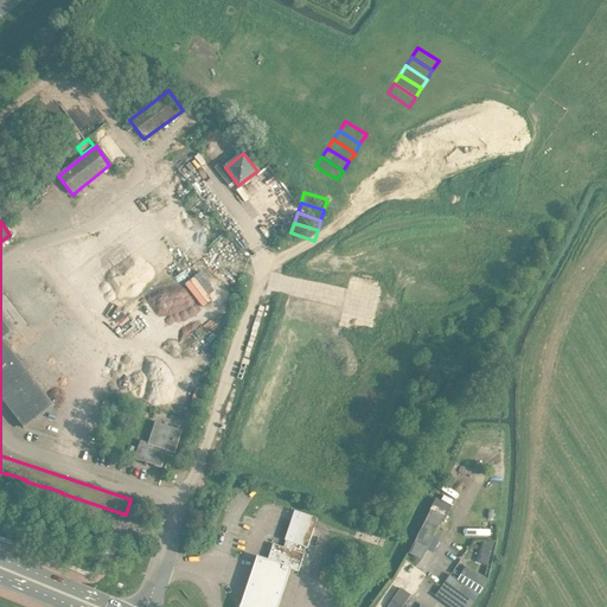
[(291,232),(287,243),(311,251),(314,241),(291,232)]
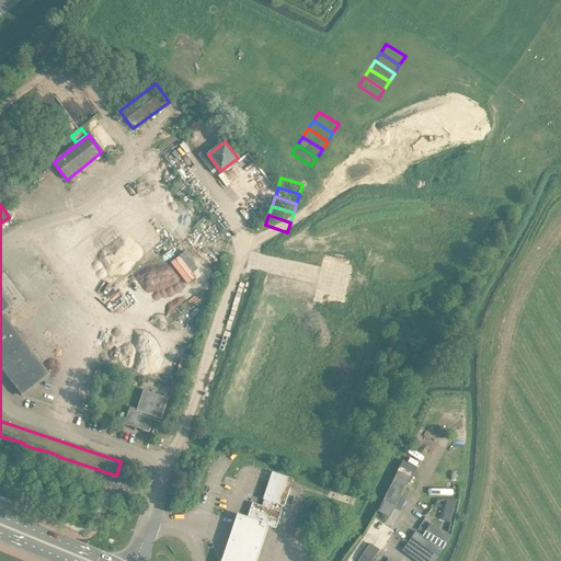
[(254,259),(251,268),(273,275),(276,266),(254,259)]
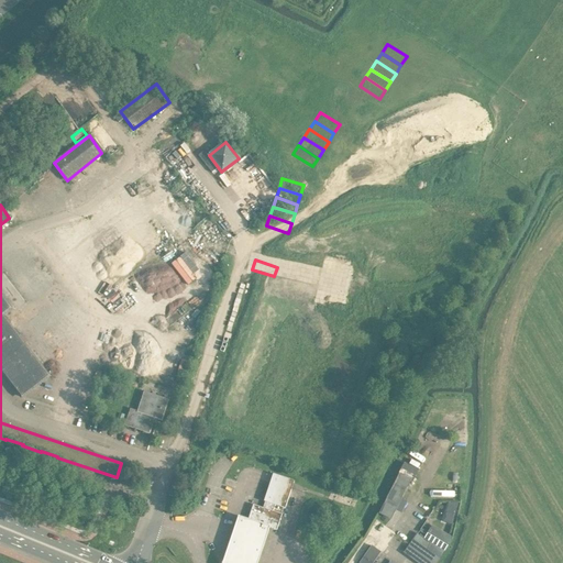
[(252,269),(249,279),(271,286),(274,276),(252,269)]
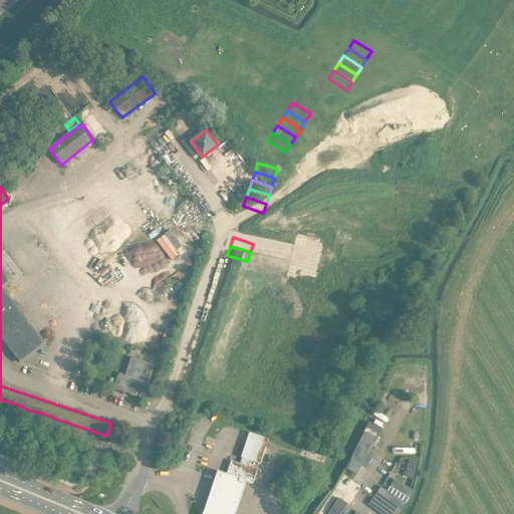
[(227,255),(225,263),(244,270),(247,261),(227,255)]
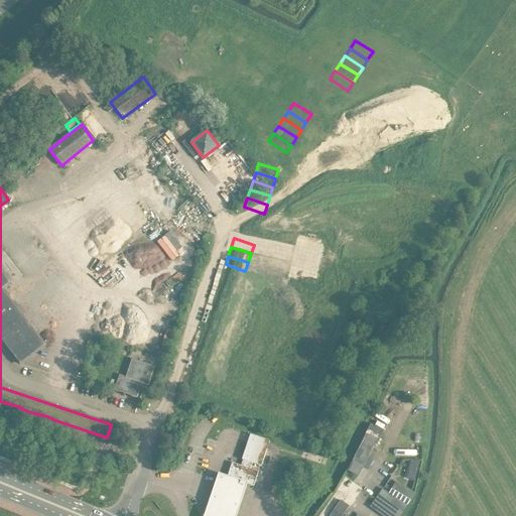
[(226,264),(223,273),(243,279),(245,271),(226,264)]
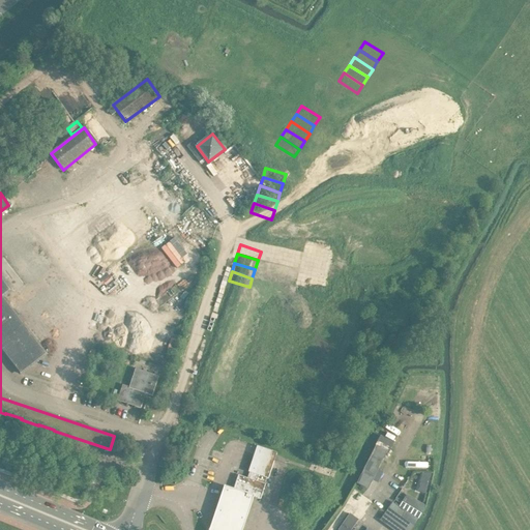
[(12,311),(1,296),(9,290),(0,277),(0,347),(20,374),(46,354),(17,317),(19,315),(15,308),(12,311)]
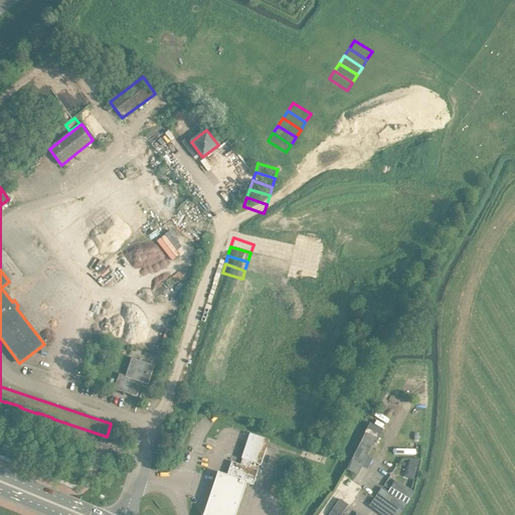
[(222,273),(219,281),(239,288),(242,279),(222,273)]
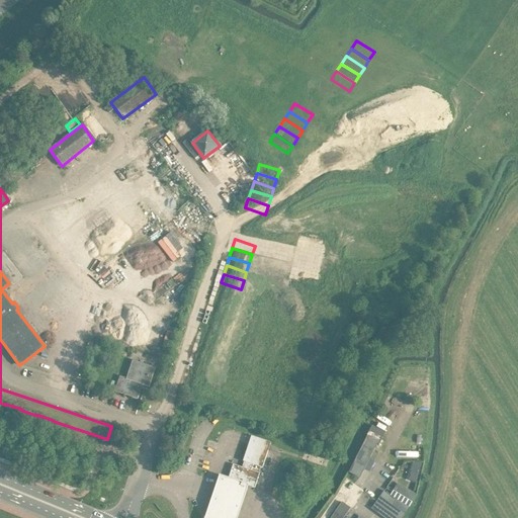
[(221,282),(218,291),(238,297),(241,289),(221,282)]
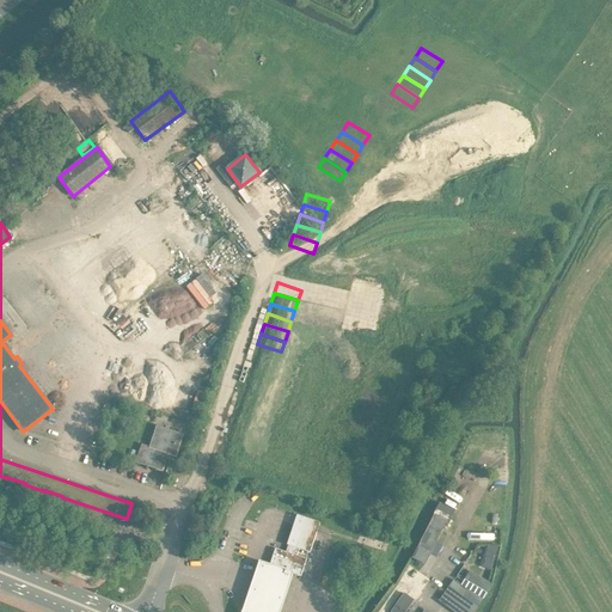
[(257,344),(254,355),(277,362),(281,352),(257,344)]
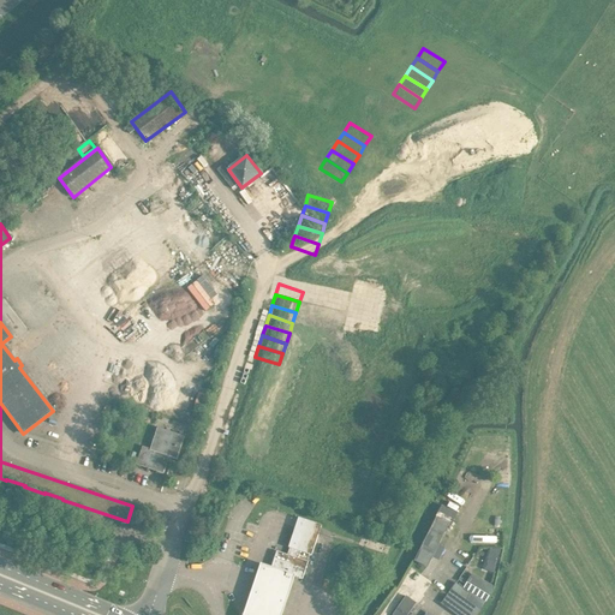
[(175,459),(183,437),(157,428),(150,449),(142,447),(136,465),(162,473),(168,457),(175,459)]
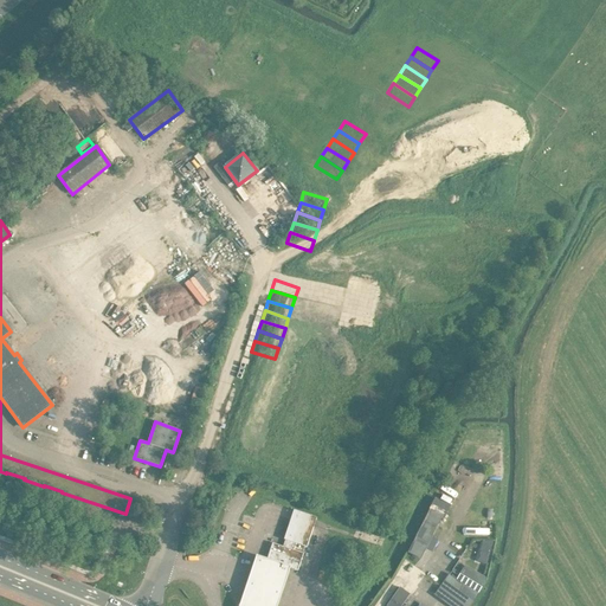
[(294,510),(290,522),(284,540),(285,540),(283,547),(272,543),(266,560),(297,571),(303,554),(302,553),(304,547),(307,547),(316,517),(294,510)]
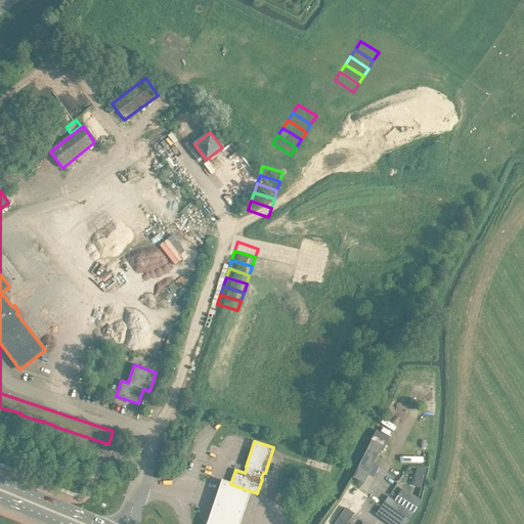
[(364,482),(382,446),(372,441),(354,478),(364,482)]
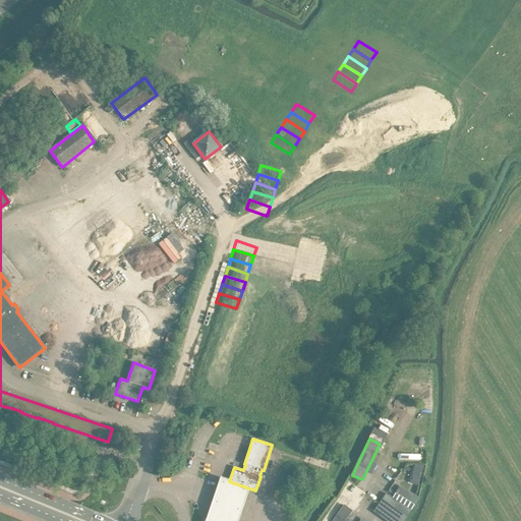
[(409,482),(417,484),(423,465),(414,465),(409,482)]
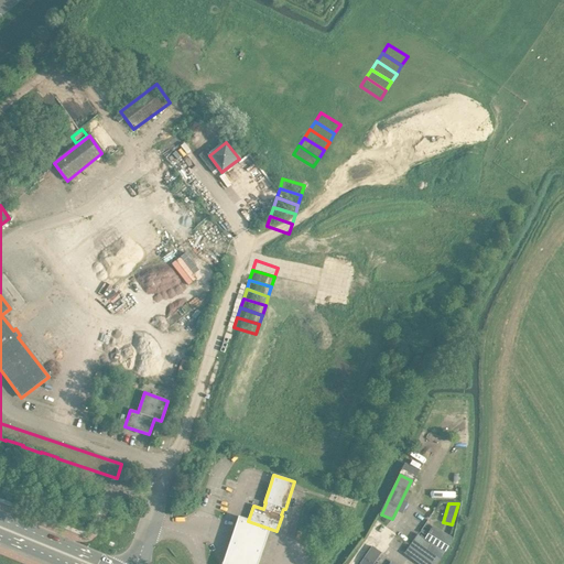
[(257,563),(270,524),(237,514),(220,563),(257,563)]
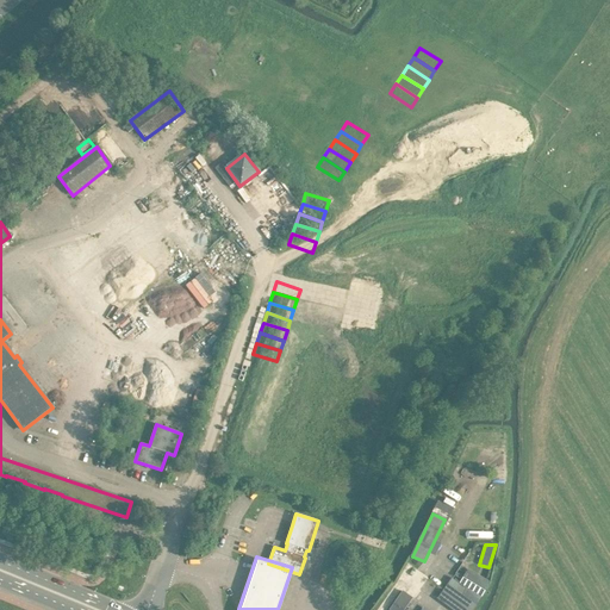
[(461,565),(455,576),(462,579),(468,568),(461,565)]
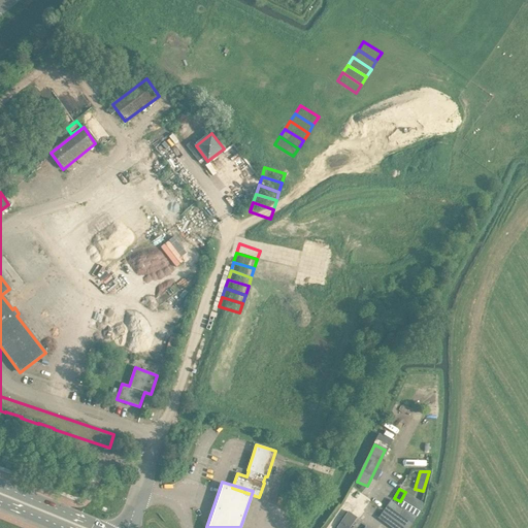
[(426,505),(405,493),(398,505),(417,518),(424,506),(426,505)]
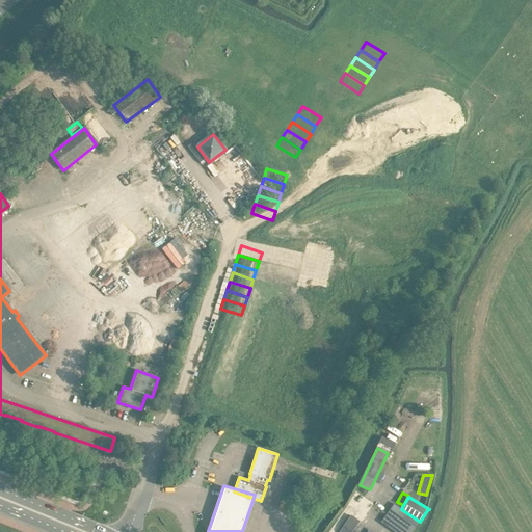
[(395,504),(387,515),(409,531),(411,531),(420,522),(401,509),(395,504)]
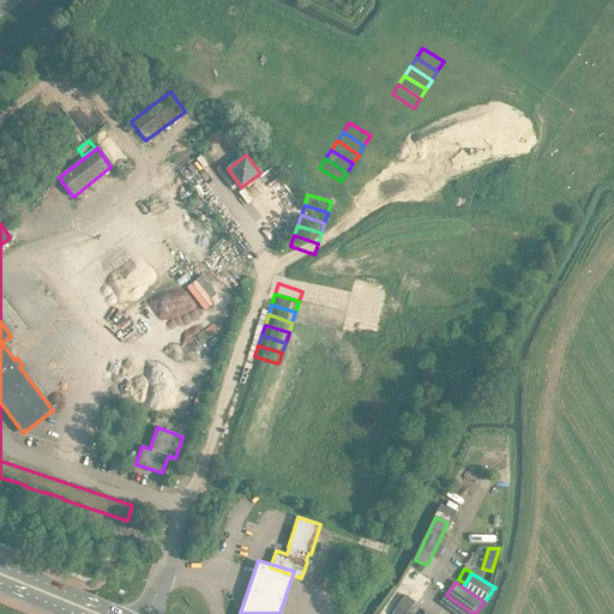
[(404,595),(391,613),(407,613),(415,602),(404,595)]
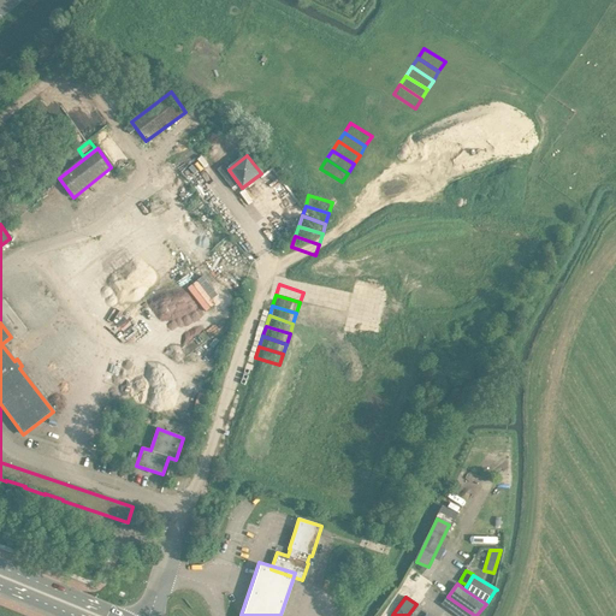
[(457,615),(474,615),(448,597),(443,605),(457,615)]
